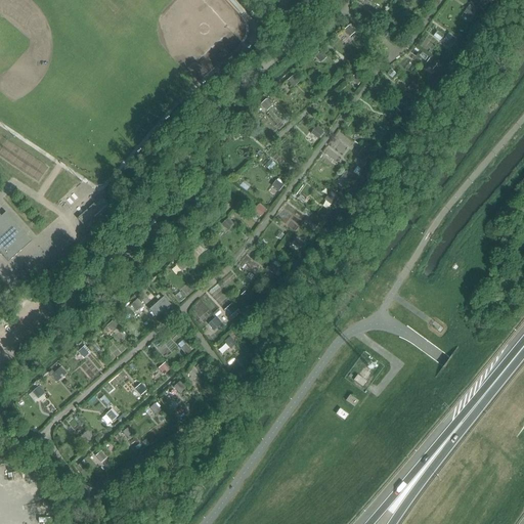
[(468,28),(476,15),(467,8),(457,20),(468,28)]
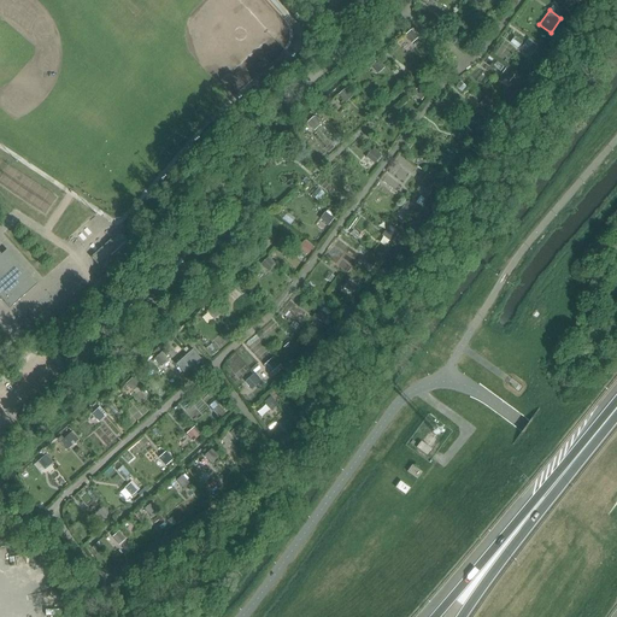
[(411,31),(405,37),(412,45),(418,39),(411,31)]
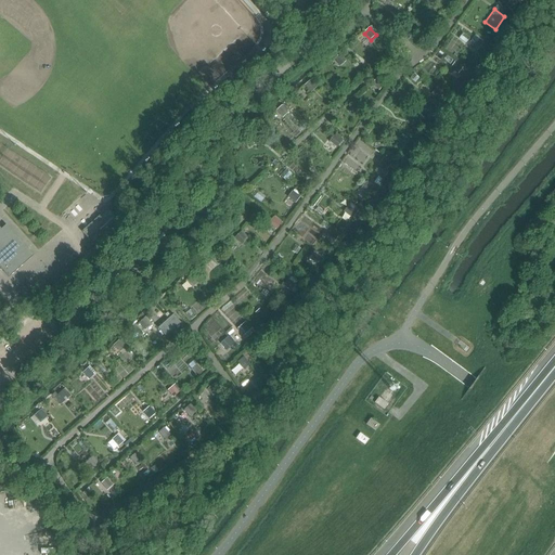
[(455,86),(465,73),(454,65),(446,78),(455,86)]
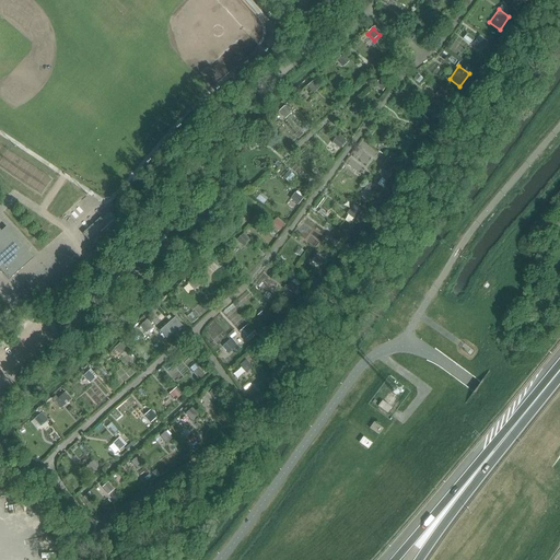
[(313,81),(306,88),(313,94),(319,89),(313,81)]
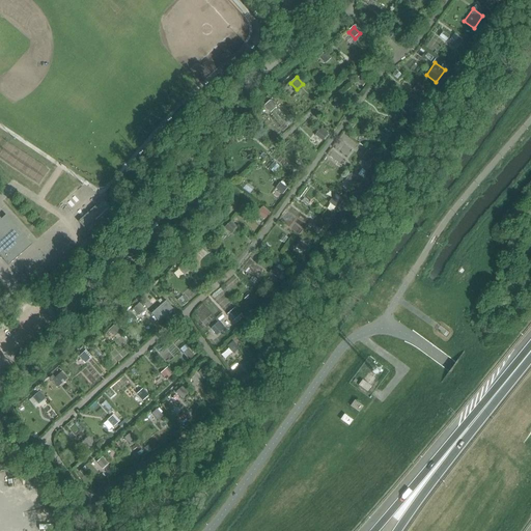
[(360,99),(369,86),(359,79),(351,91),(360,99)]
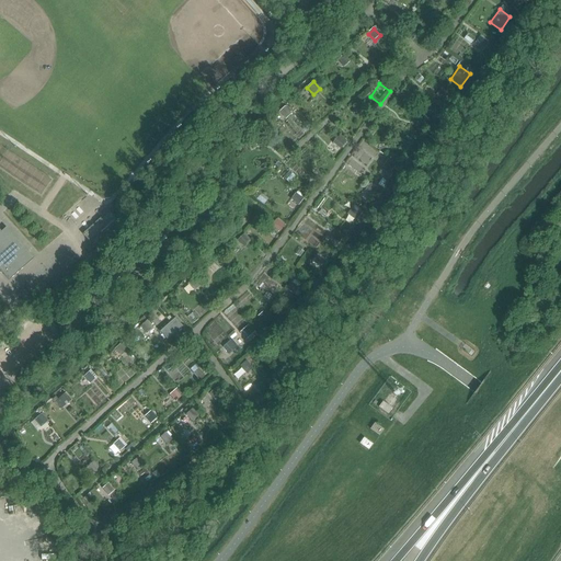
[(439,90),(435,96),(443,102),(447,95),(439,90)]
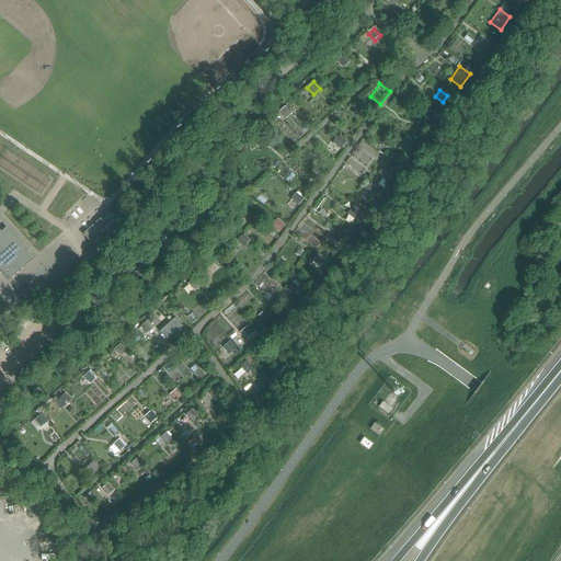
[(285,106),(278,112),(285,119),(292,114),(285,106)]
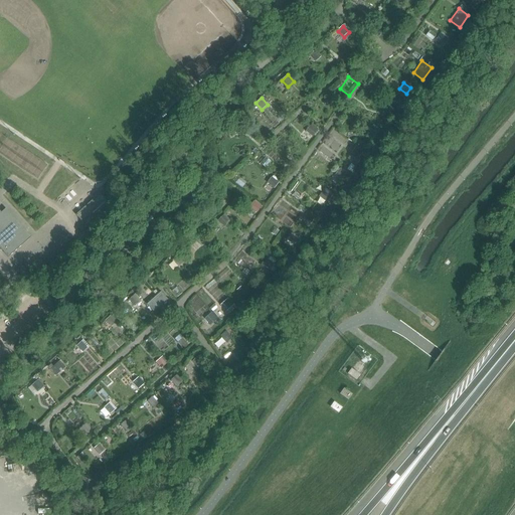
[(387,125),(396,113),(386,106),(378,118),(387,125)]
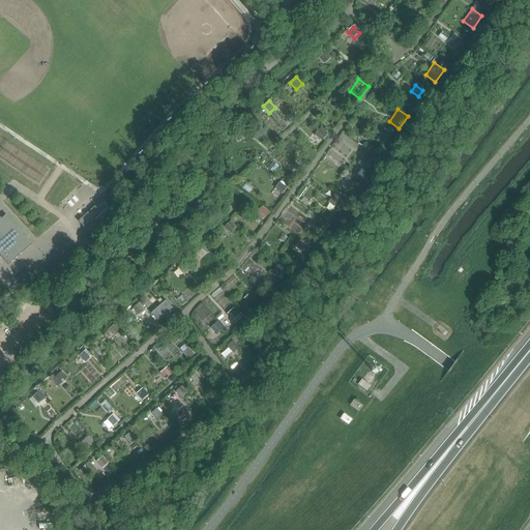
[(243,129),(232,139),(239,147),(251,138),(243,129)]
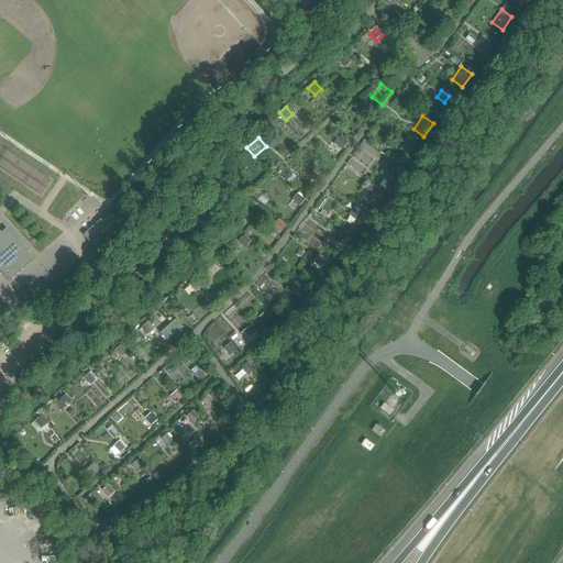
[(338,138),(333,144),(342,150),(346,144),(338,138)]
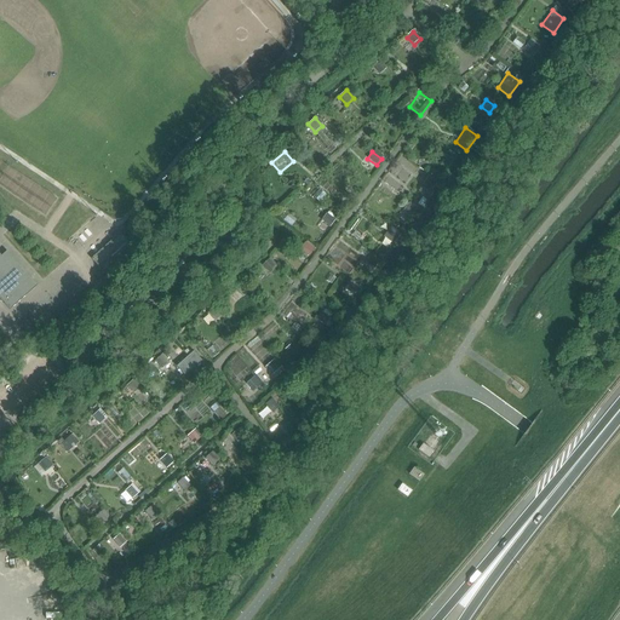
[(447,151),(442,159),(451,165),(455,159),(447,151)]
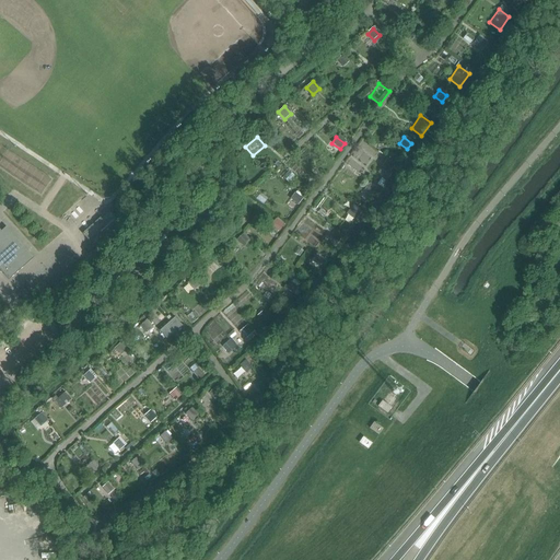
[(386,161),(382,166),(389,172),(394,166),(386,161)]
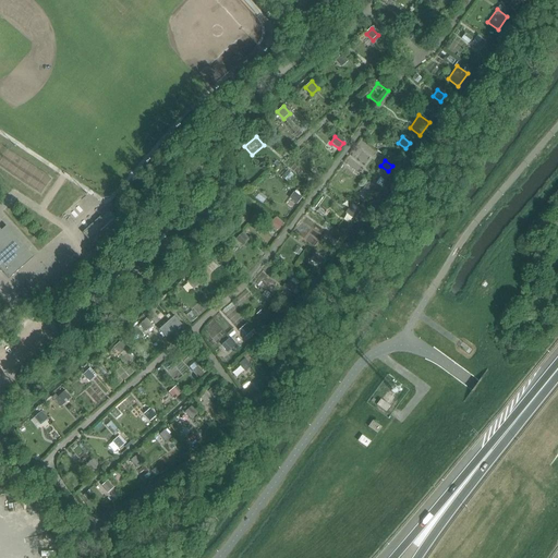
[(315,189),(324,177),(313,169),(304,180),(315,189)]
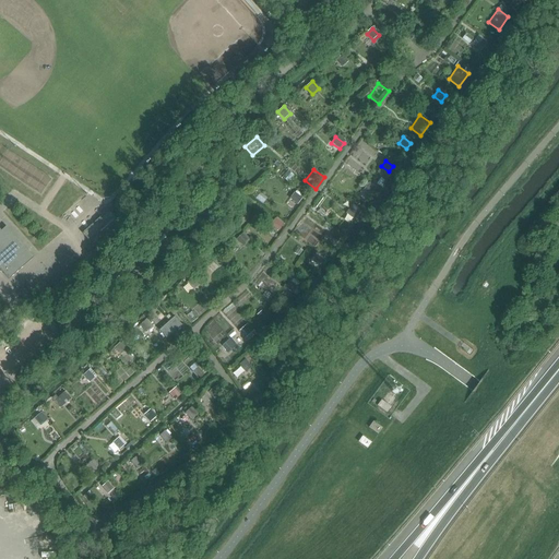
[(368,183),(364,190),(371,195),(376,190),(368,183)]
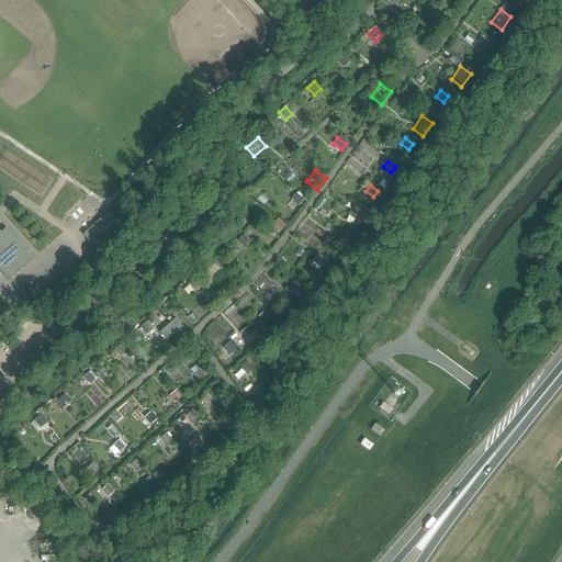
[(299,215),(306,204),(295,197),(288,206),(299,215)]
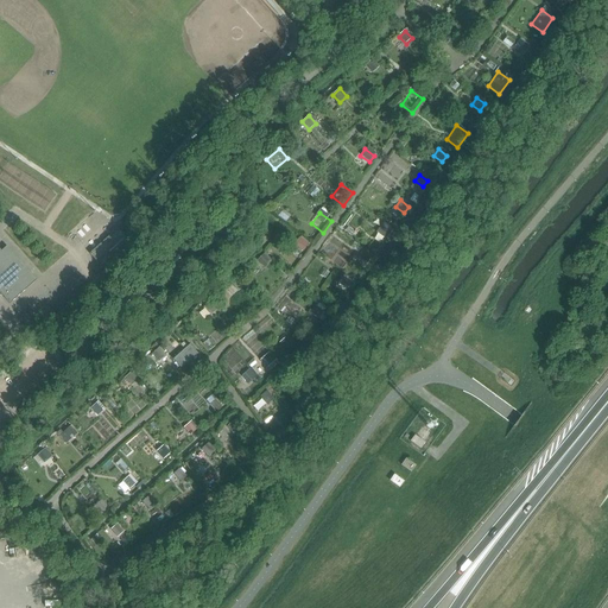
[(140,227),(132,217),(125,225),(132,234),(140,227)]
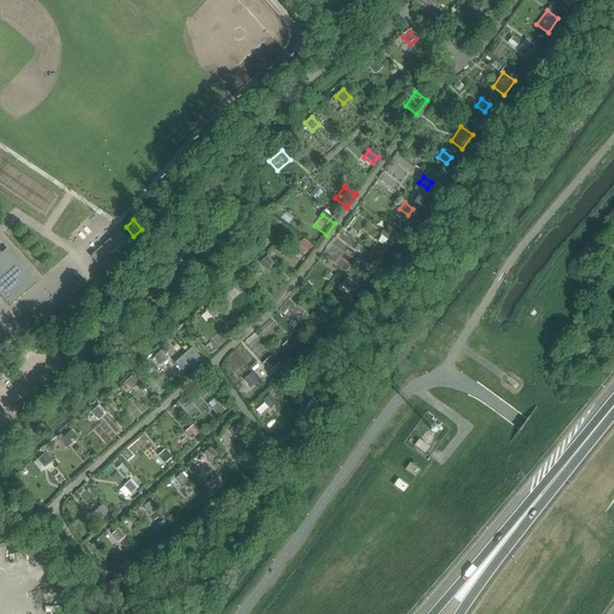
[(383,252),(396,236),(385,228),(372,244),(383,252)]
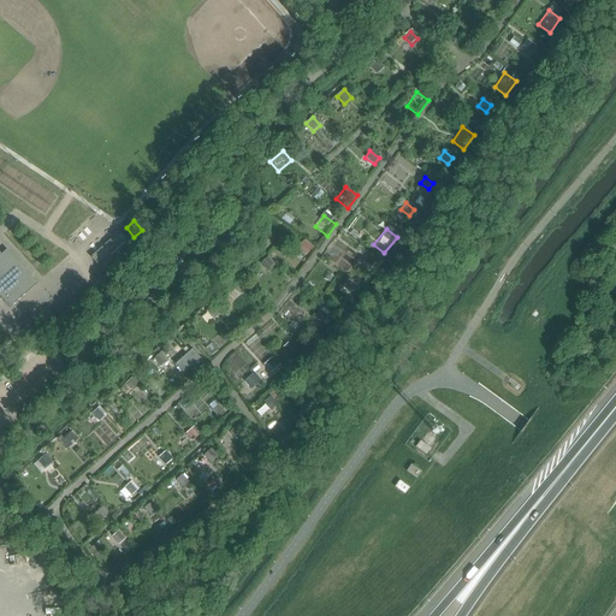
[(303,241),(297,248),(307,255),(313,248),(303,241)]
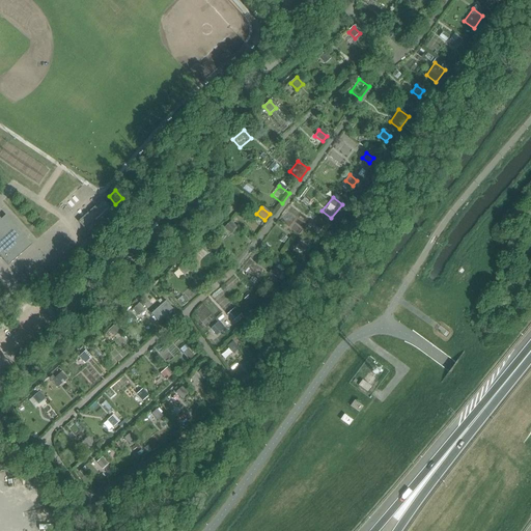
[(32,245),(6,215),(1,220),(0,218),(0,256),(8,266),(32,245)]
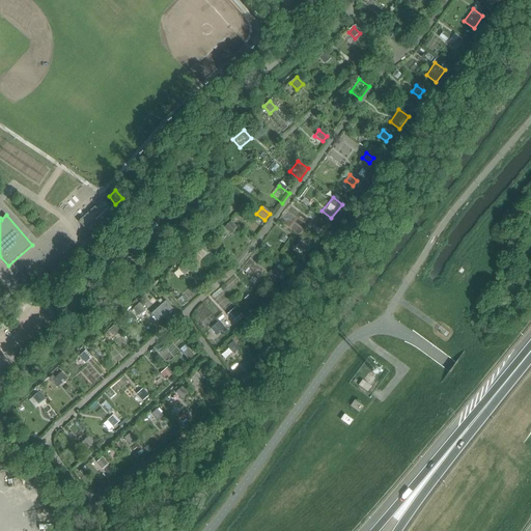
[(238,233),(228,224),(218,234),(226,244),(238,233)]
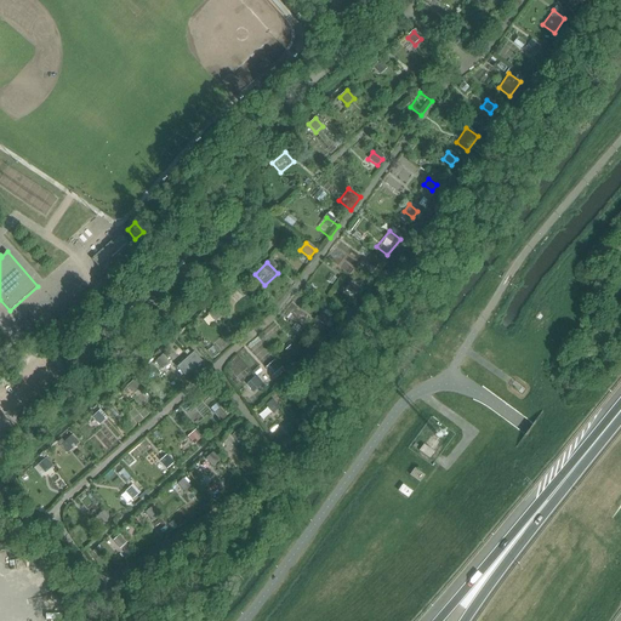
[(352,307),(363,294),(351,284),(340,297),(352,307)]
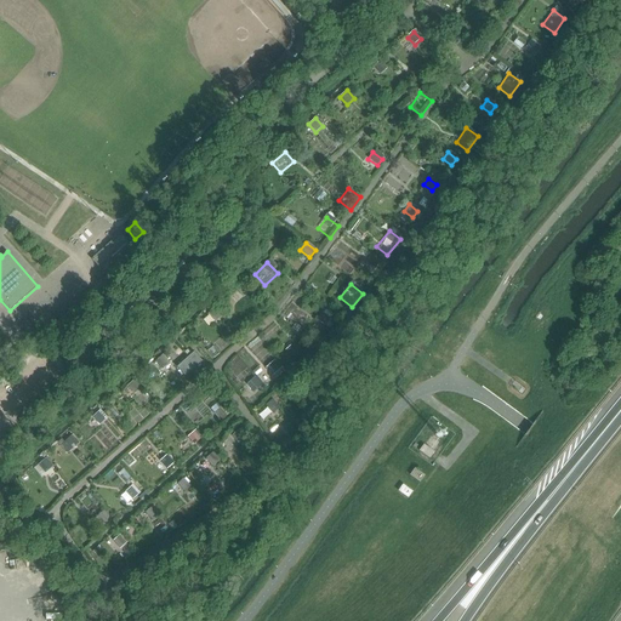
[(250,297),(239,288),(227,300),(237,309),(250,297)]
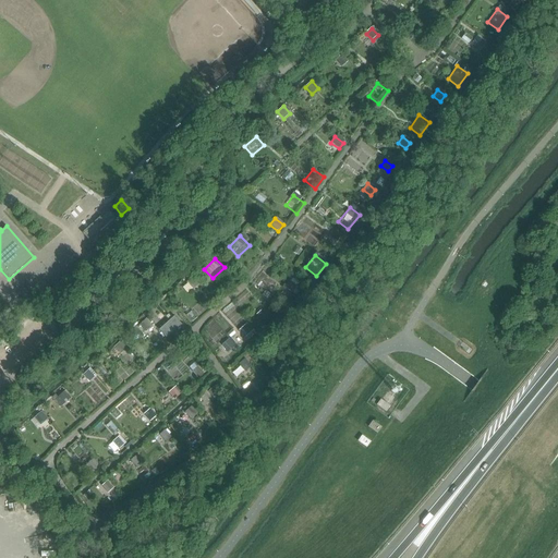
[(202,289),(193,279),(181,290),(190,300),(202,289)]
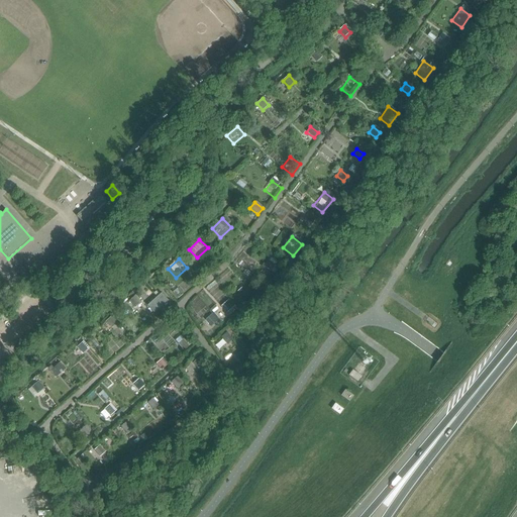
[(249,296),(241,287),(231,297),(239,306),(249,296)]
